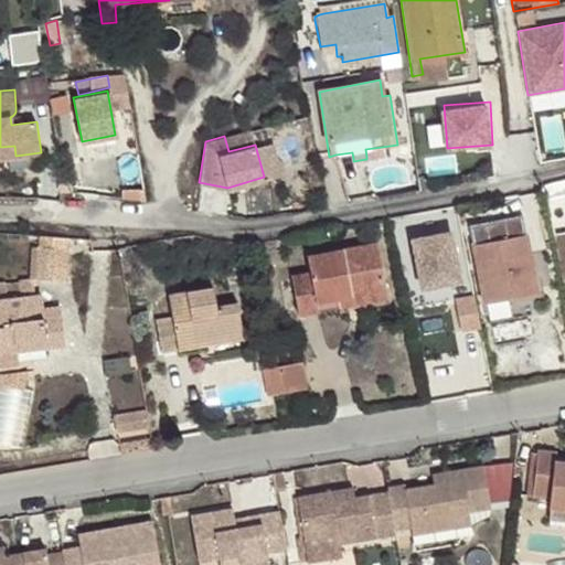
[(534,139),(539,167),(540,167),(554,163),(550,137),(534,139)]
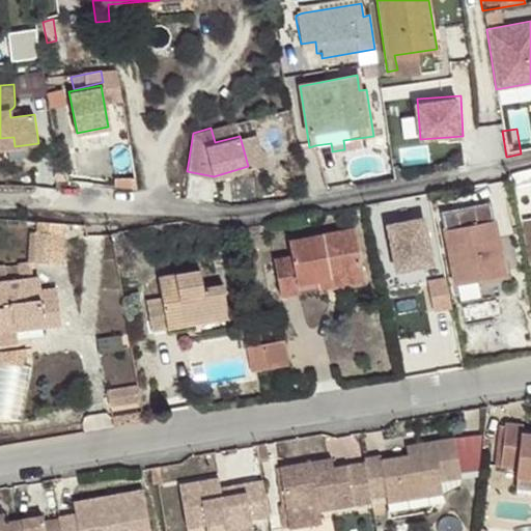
[(254,132),(240,136),(248,166),(262,162),(254,132)]
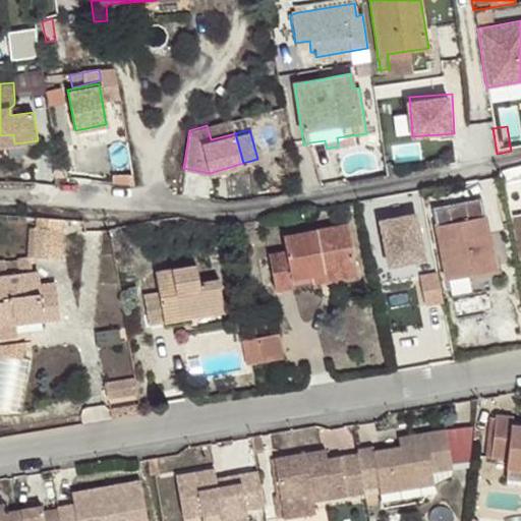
[(13,134),(0,135),(0,145),(14,143),(13,134)]
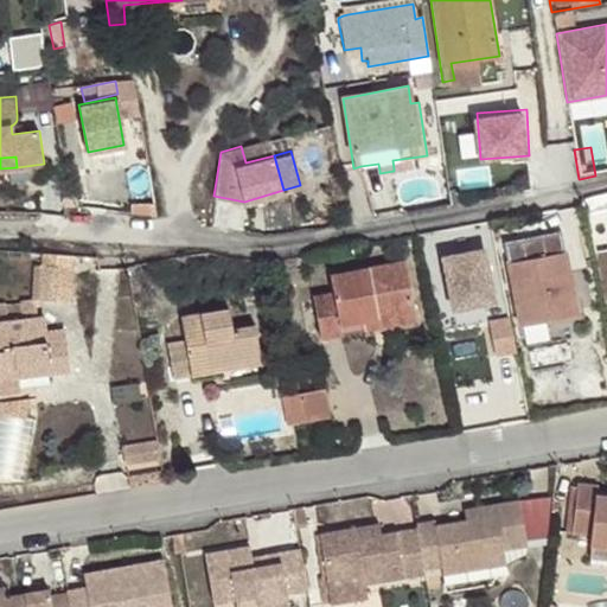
[(413,165),(410,158),(393,160),(394,168),(413,165)]
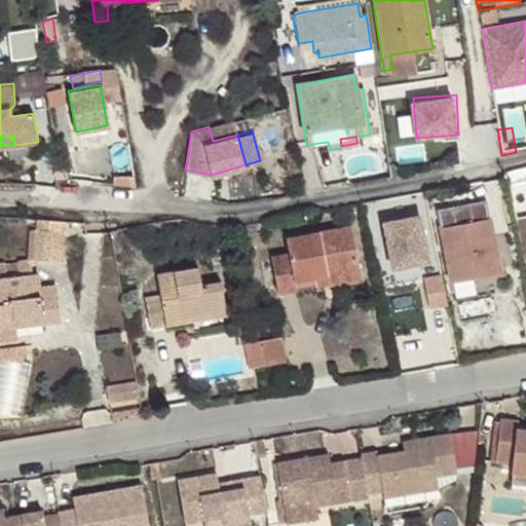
[(328,142),(312,144),(313,150),(329,148),(328,142)]
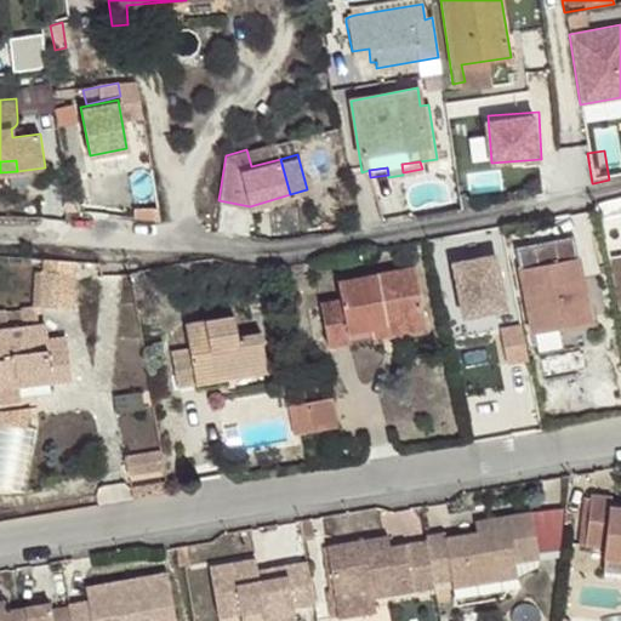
[(620,197),(597,203),(600,220),(620,214),(620,197)]
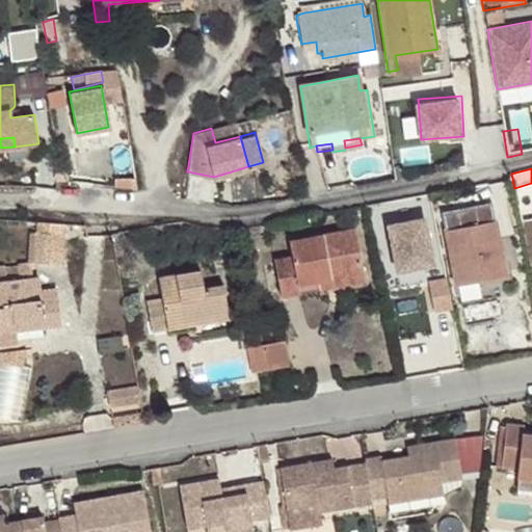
[(442,213),(454,285),(497,277),(506,275),(491,203),(442,213)]
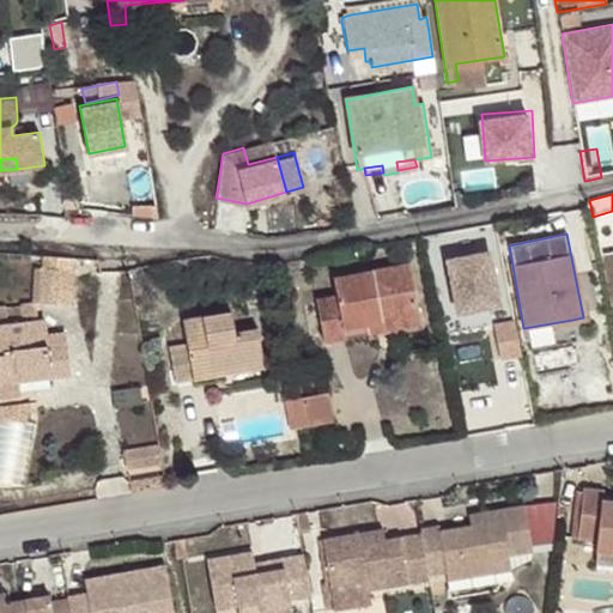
[(486,250),(447,258),(457,310),(497,302),(486,250)]
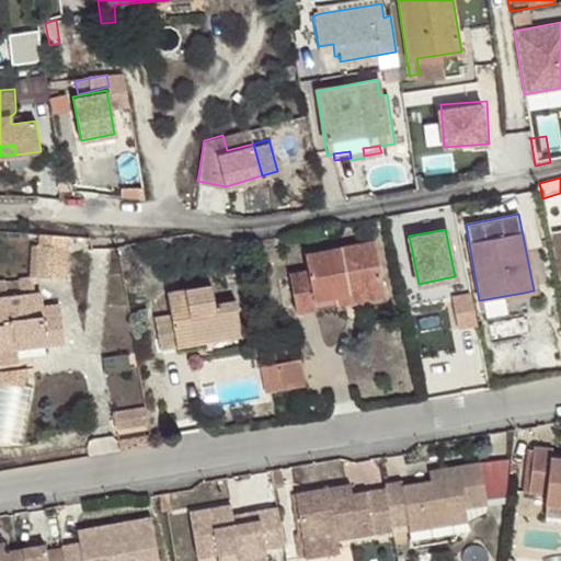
[(560,229),(549,232),(557,270),(560,267),(560,229)]
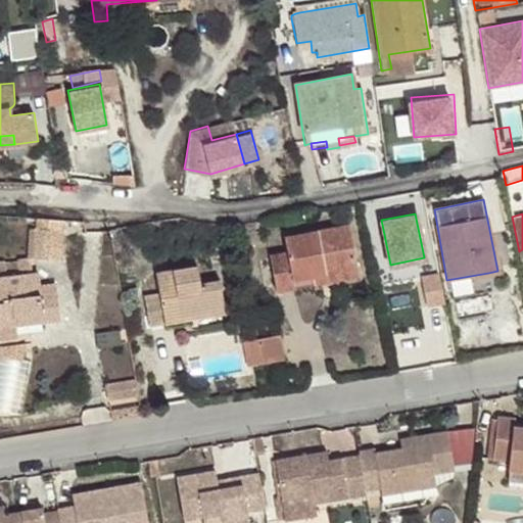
[(60,258),(63,222),(35,219),(35,230),(30,229),(28,256),(60,258)]
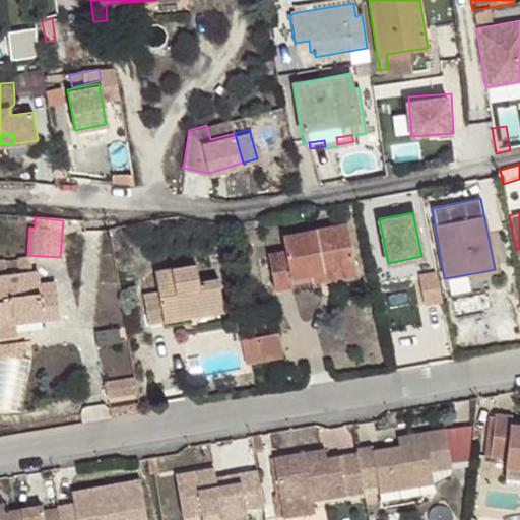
[(274,290),(311,283),(310,275),(355,267),(346,223),(282,236),(285,251),(267,254),(274,290)]
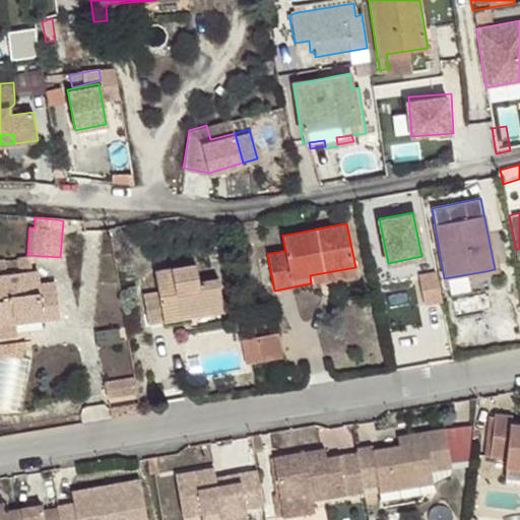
[(0,261),(0,274),(31,270),(29,258),(0,261)]
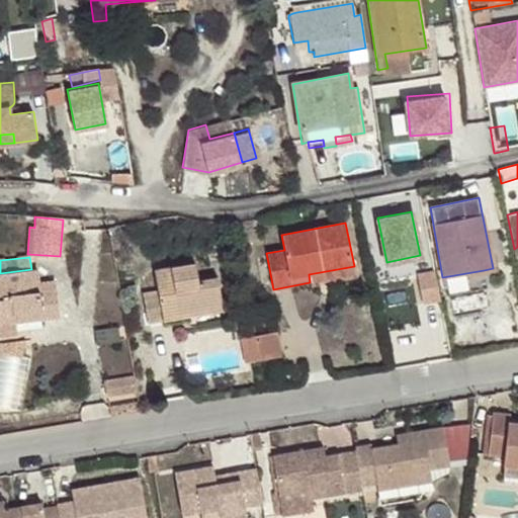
[(148,323),(180,317),(179,311),(222,304),(217,277),(198,281),(195,263),(154,270),(158,290),(143,292),(148,323)]
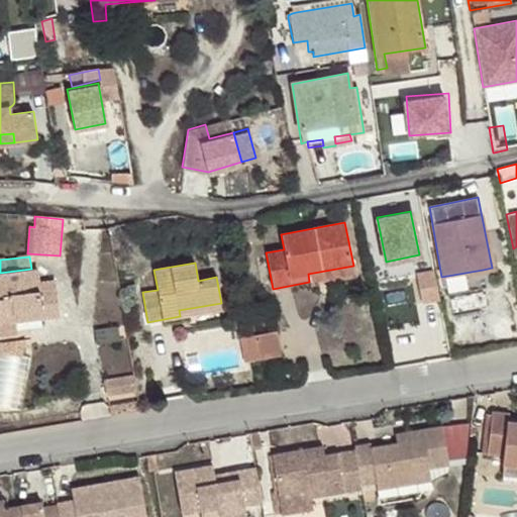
[(308,274),(309,282),(354,274),(353,266),(308,274)]
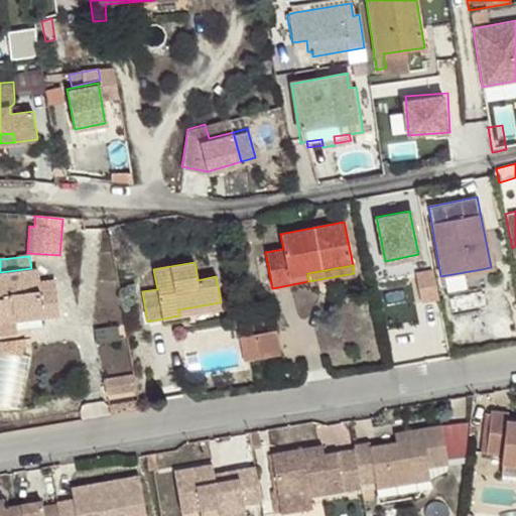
[(0,335),(18,333),(17,329),(41,326),(40,319),(59,317),(54,280),(38,282),(36,268),(31,268),(0,272),(0,335)]
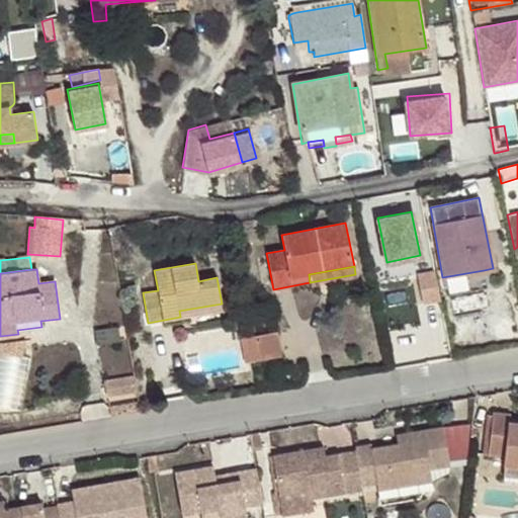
[(439,269),(422,270),(425,299),(441,297),(439,269)]
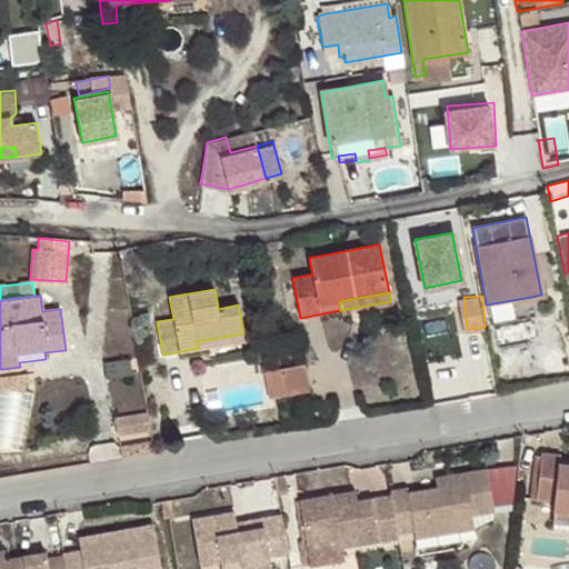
[(531,297),(486,305),(488,316),(535,308),(531,297)]
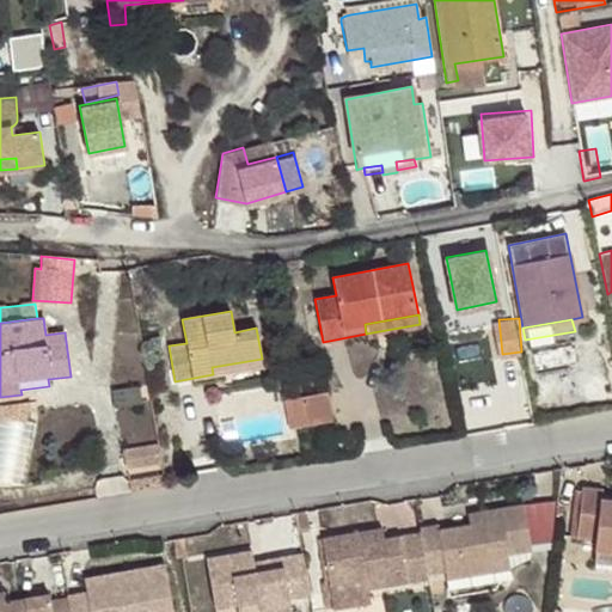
[(212,367),(213,374),(263,366),(262,359),(212,367)]
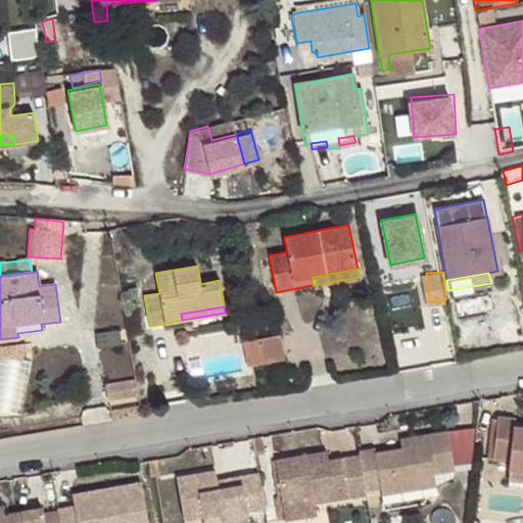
[(257,339),(262,364),(284,360),(280,335),(257,339)]
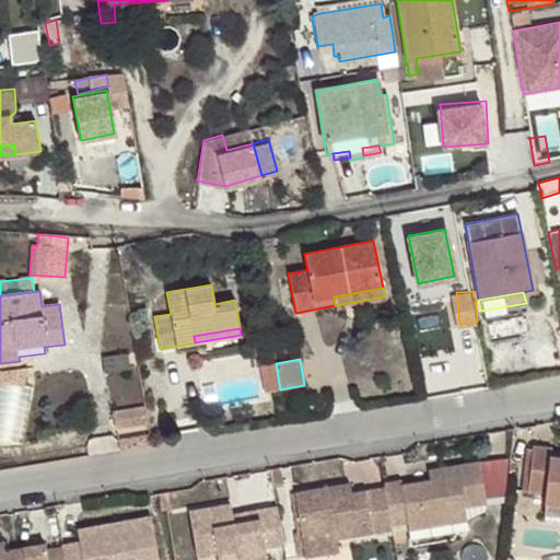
[(267,392),(280,389),(276,363),(261,365),(267,392)]
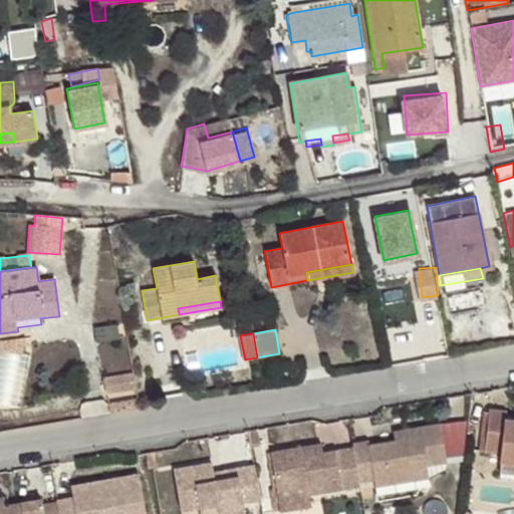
[(17,339),(0,340),(0,349),(20,347),(17,339)]
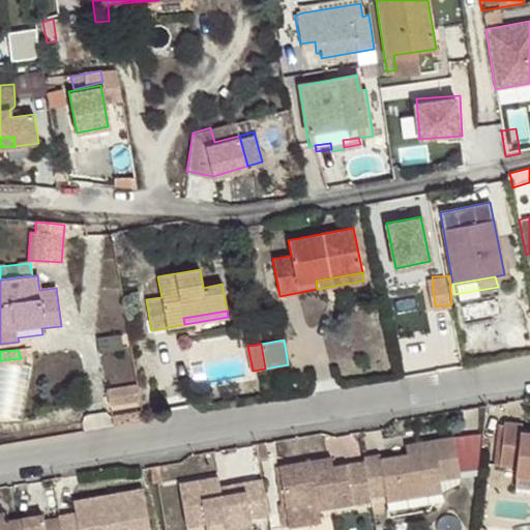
[(109,405),(139,400),(137,385),(107,390),(109,405)]
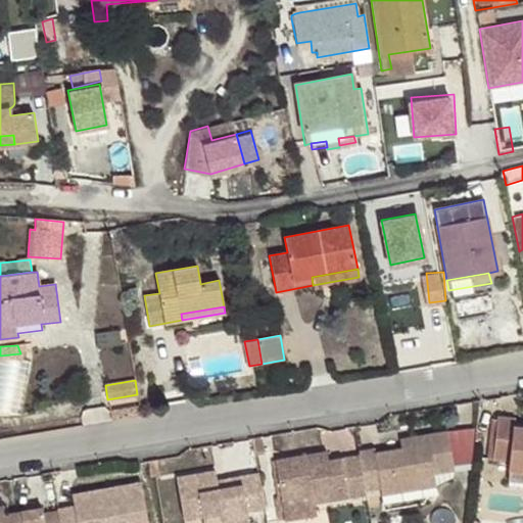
[(497,417),(497,420),(493,460),(509,462),(508,470),(510,471),(509,480),(522,481),(522,426),(515,426),(516,419),(497,417)]
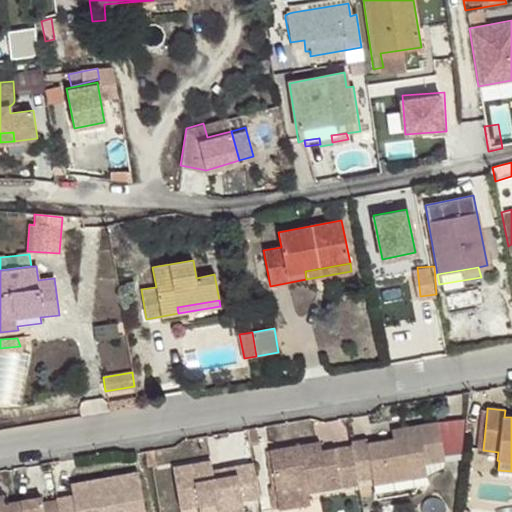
[(483,450),(487,411),(481,410),(475,450),(483,450)]
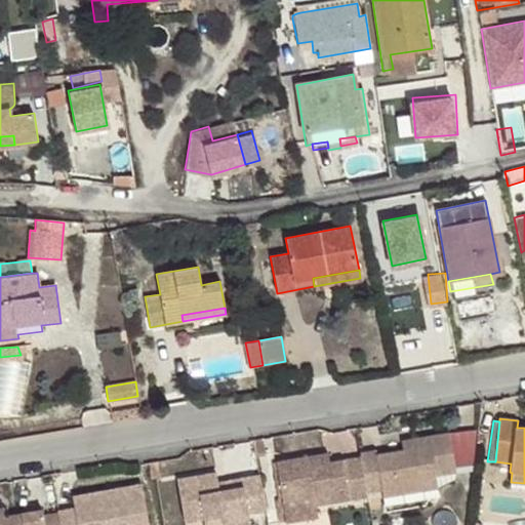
[(375,450),(360,453),(360,456),(366,493),(382,490),(384,498),(421,491),(418,473),(435,471),(436,476),(455,472),(448,433),(400,441),(402,449),(375,454),(375,450)]
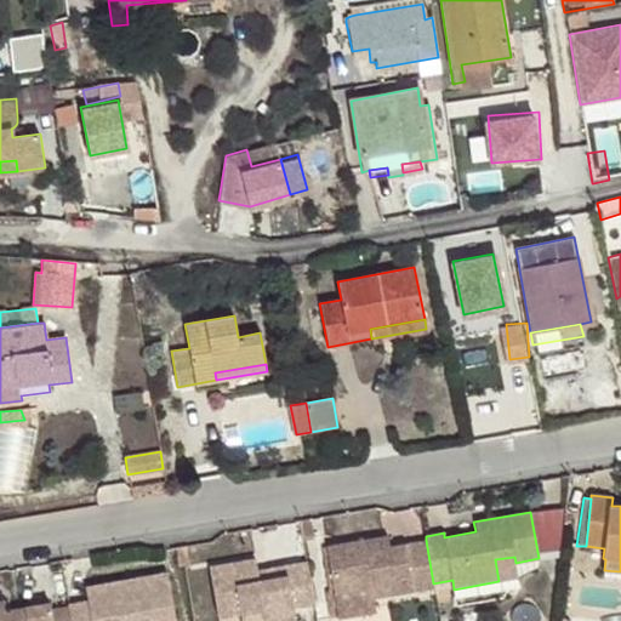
[(387,535),(362,540),(364,551),(389,546),(387,535)]
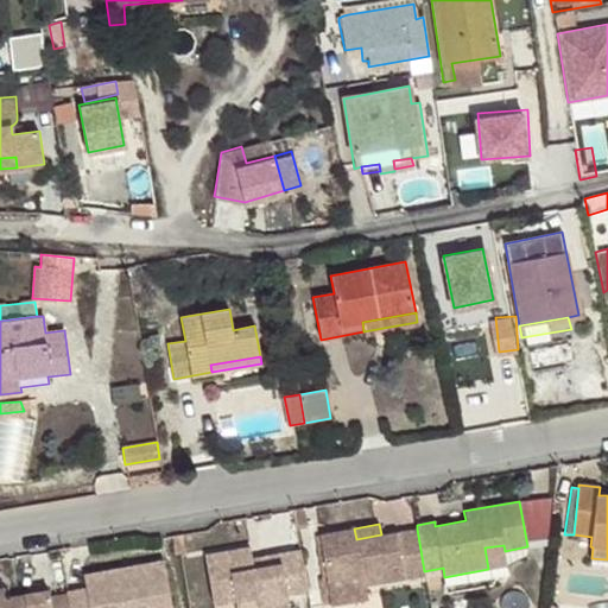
[(365,586),(425,576),(424,571),(417,529),(381,534),(356,539),(354,529),(318,534),(327,581),(362,575),(365,586)]
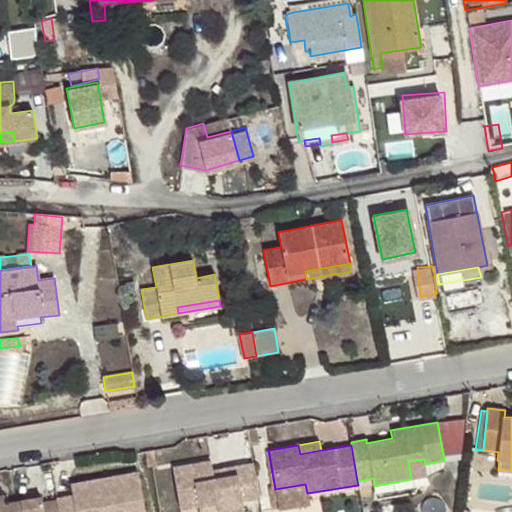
[(427,476),(425,464),(424,459),(408,461),(411,479),(427,476)]
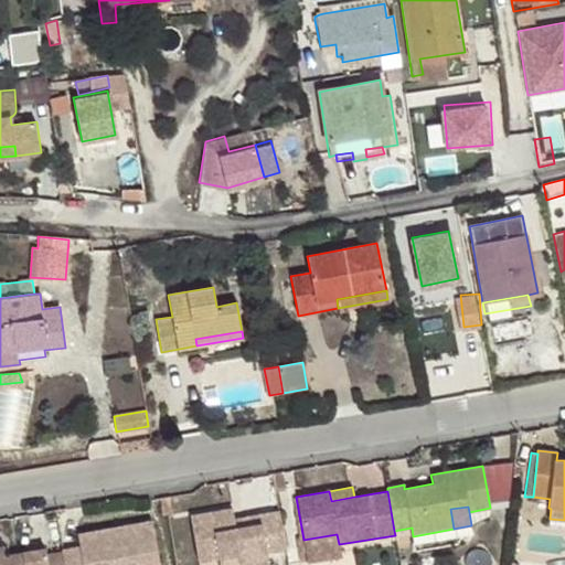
[(285,550),(278,511),(259,513),(262,523),(235,528),(233,519),(232,508),(190,515),(199,562),(240,554),(241,564),(268,564),(267,553),(285,550)]
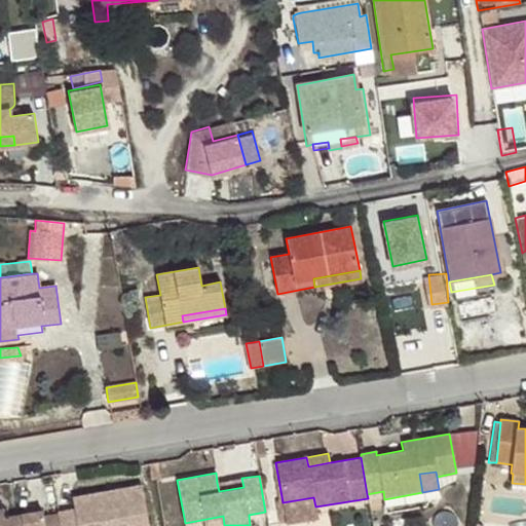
[(243,487),(241,478),(217,483),(219,491),(243,487)]
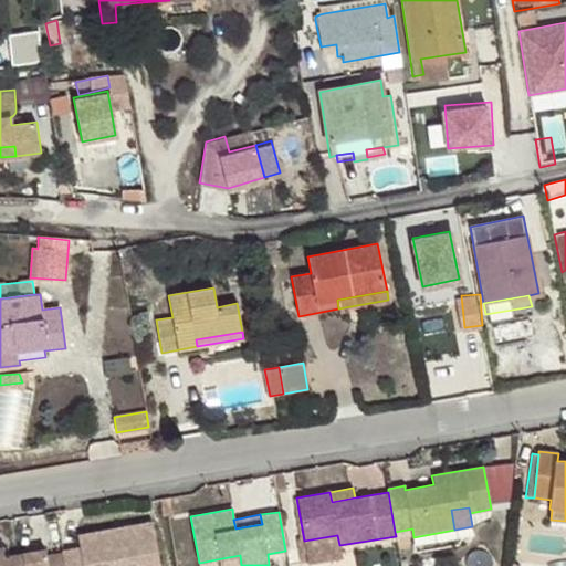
[(80,546),(61,549),(62,552),(64,565),(160,565),(152,521),(86,532),(88,545),(80,546)]
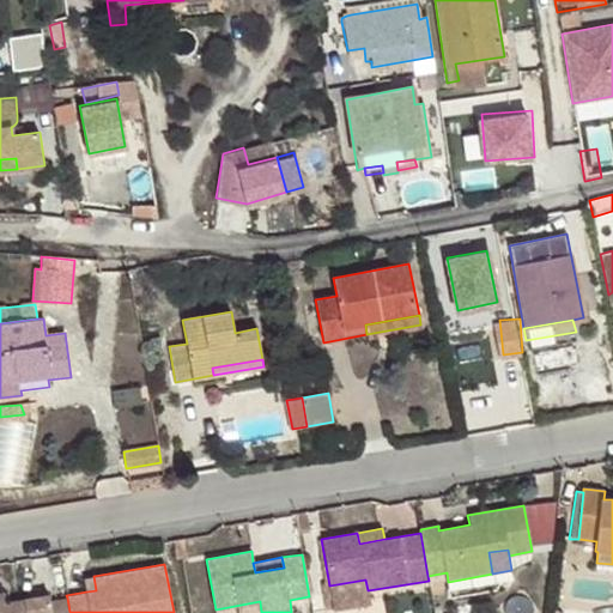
[(84,578),(86,592),(96,590),(93,576),(84,578)]
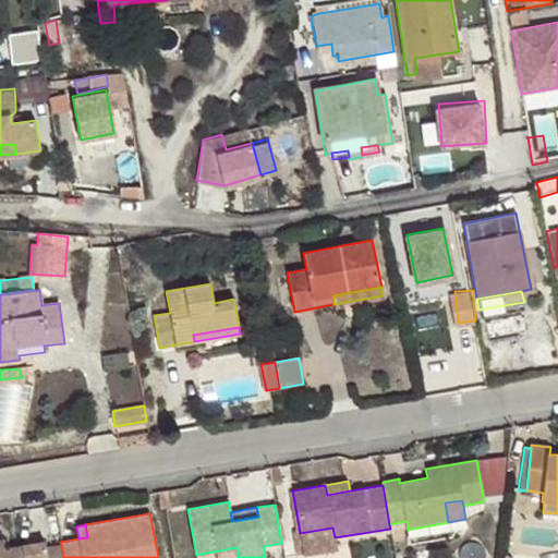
[(63,557),(61,544),(45,547),(44,542),(7,548),(4,540),(0,540),(0,557),(63,557)]
